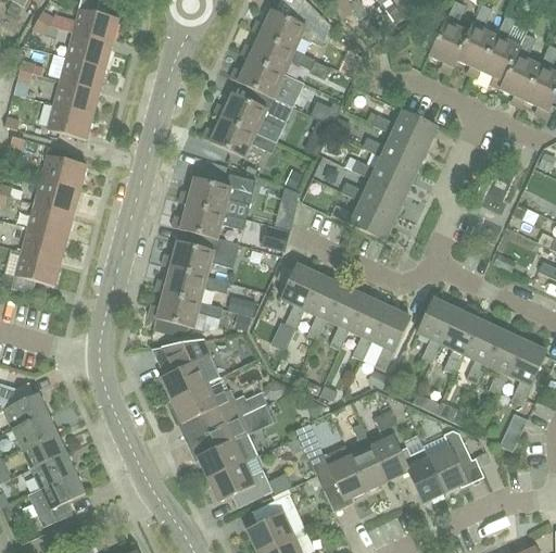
[(12,0),(7,10),(19,16),(26,0),(12,0)]
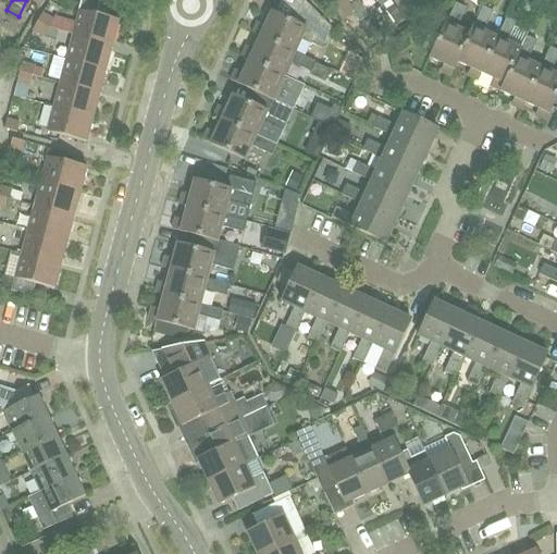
[(81,0),(73,33),(112,42),(120,19),(99,13),(101,0),(81,0)]
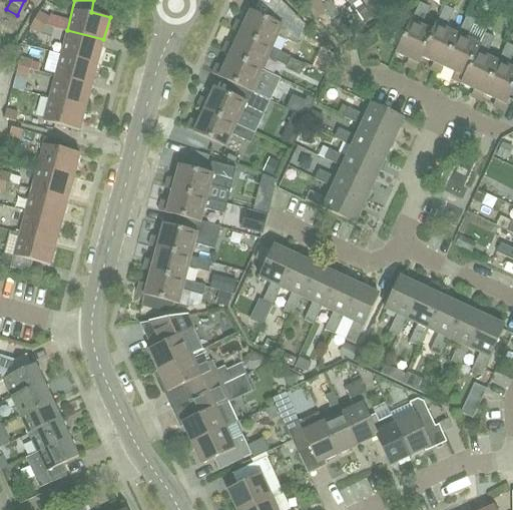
[(304,0),(316,16),(326,9),(331,18),(340,11),(332,0),(304,0)]
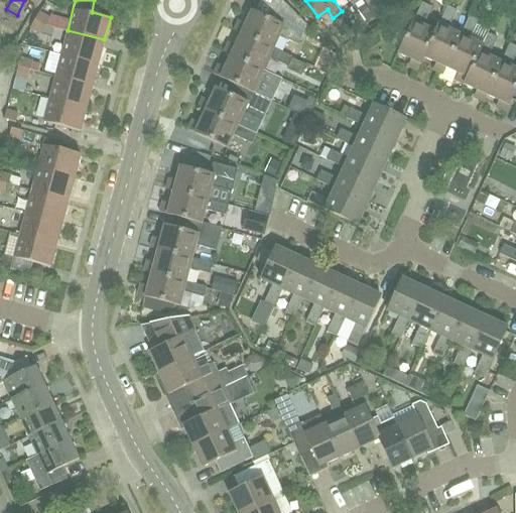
[(351,0),(354,4),(354,3),(365,19),(373,14),(364,1),(363,1),(362,0),(351,0)]
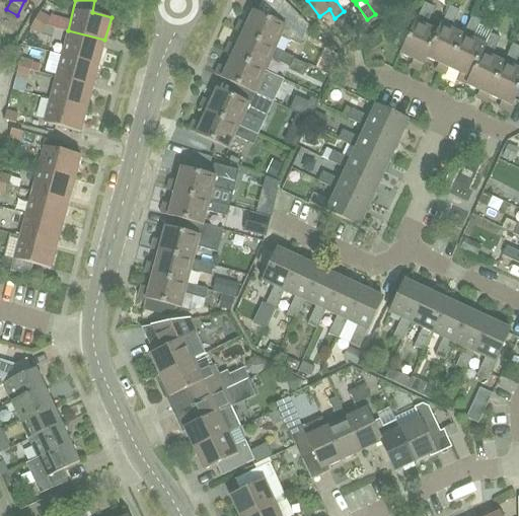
[(427,56),(438,29),(426,23),(435,5),(425,0),(416,19),(400,52),(414,58),(411,65),(420,69),(423,63),(424,63),(427,56)]
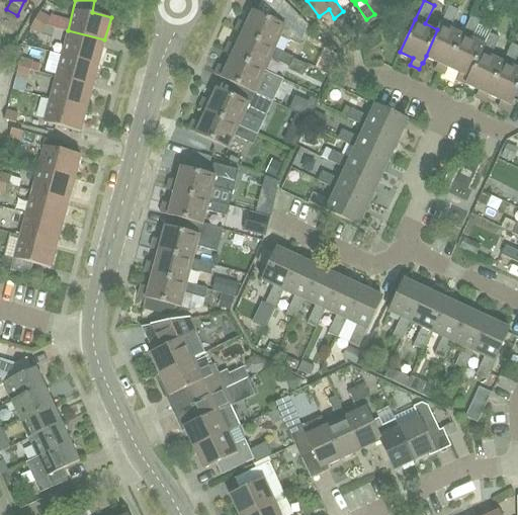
[(444,73),(447,66),(462,32),(450,27),(459,8),(449,4),(441,22),(440,22),(437,29),(426,56),(438,61),(435,68),(444,73)]
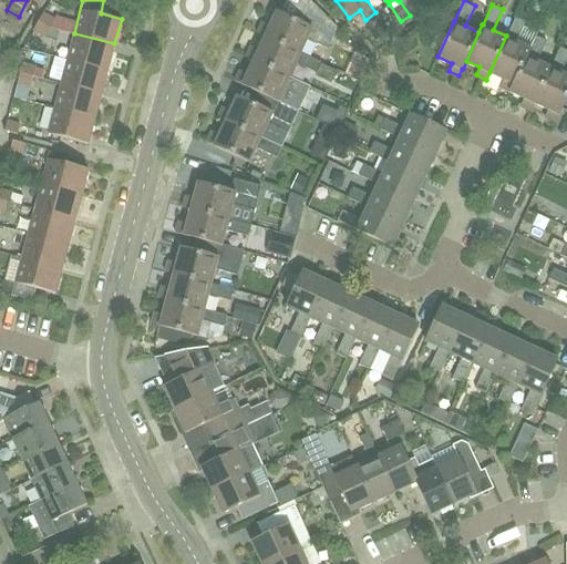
[(39,19),(50,26),(55,17),(44,9),(39,19)]
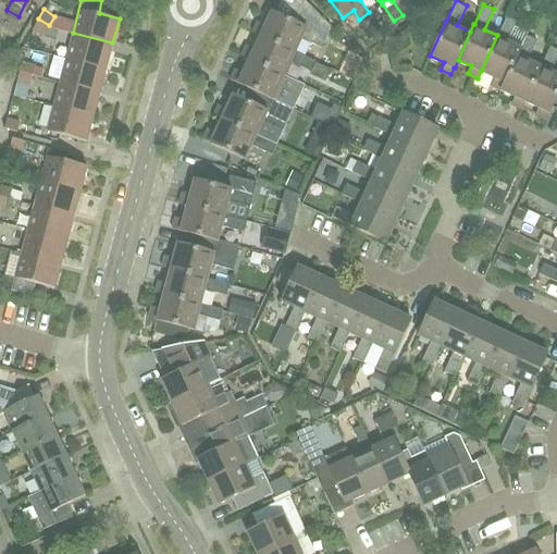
[(260,34),(296,50),(302,36),(322,46),(326,36),(307,26),(272,9),(265,23),(258,20),(252,31),(260,34)]
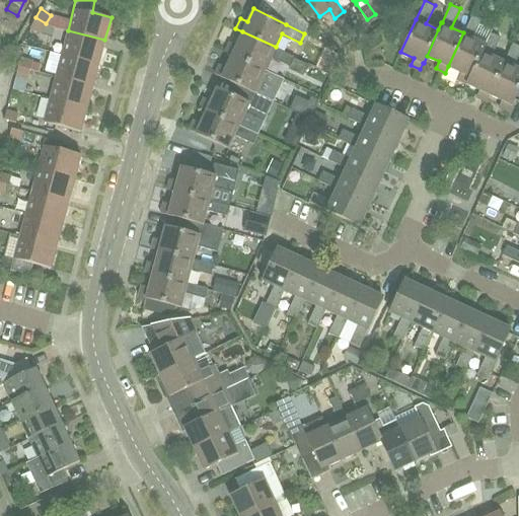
[(467,83),(486,43),(473,38),(482,18),(472,14),(463,32),(448,66),(460,72),(457,78),(467,83)]
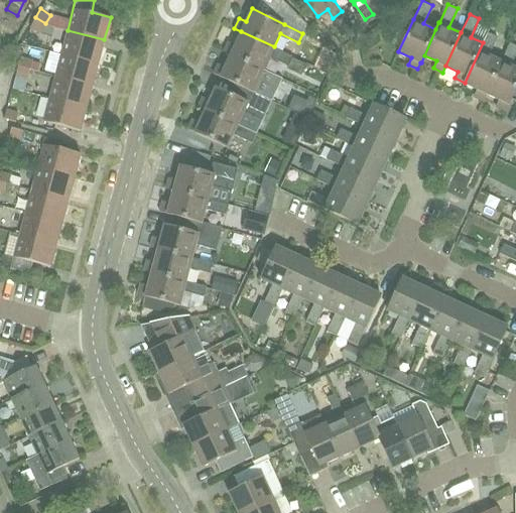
[(35,17),(29,26),(40,31),(45,23),(35,17)]
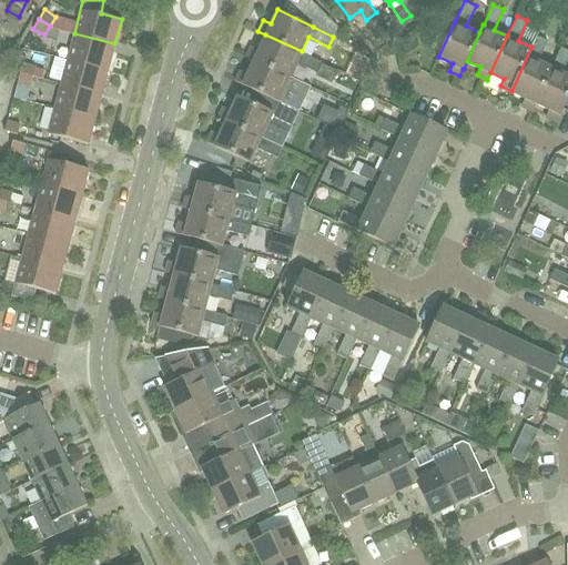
[(109,68),(114,43),(74,33),(68,58),(109,68)]
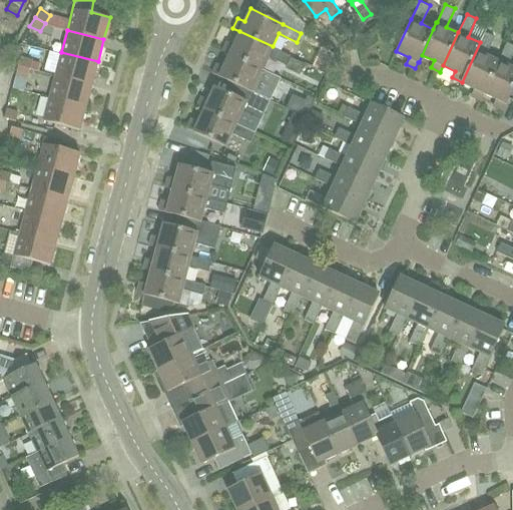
[(291,54),(273,46),(239,31),(233,43),(227,40),(222,50),(229,53),(263,67),(268,55),(287,64),(291,54)]
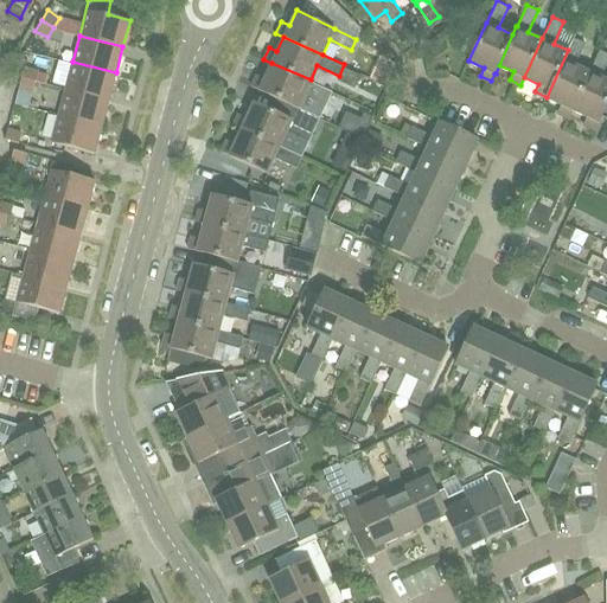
[(568,117),(573,109),(590,70),(575,63),(586,42),(574,37),(568,50),(547,97),(561,104),(557,111),(568,117)]
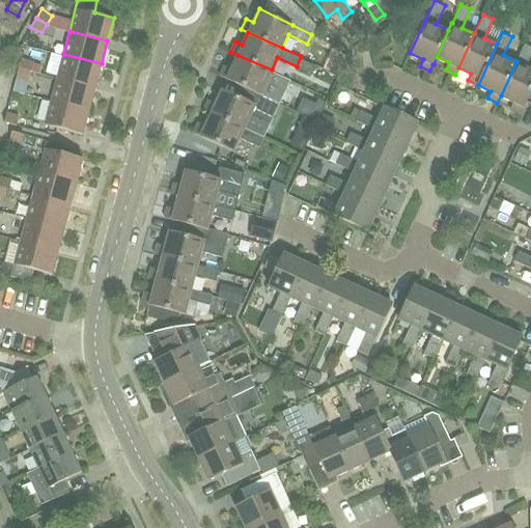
[(501,95),(513,102),(510,108),(520,113),(523,106),(524,106),(530,89),(530,67),(526,66),(530,54),(530,45),(525,43),(516,61),(501,95)]
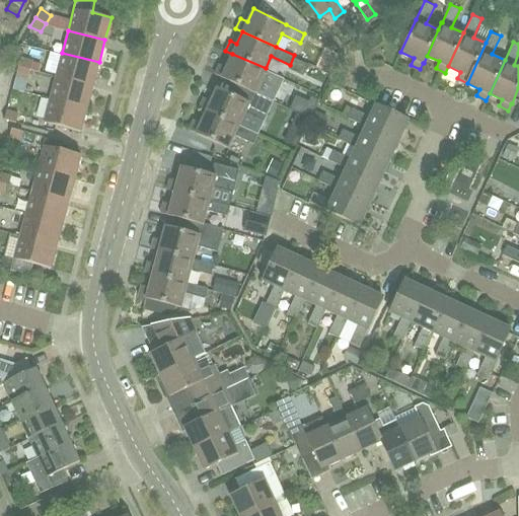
[(337,52),(325,46),(316,65),(327,70),(337,52)]
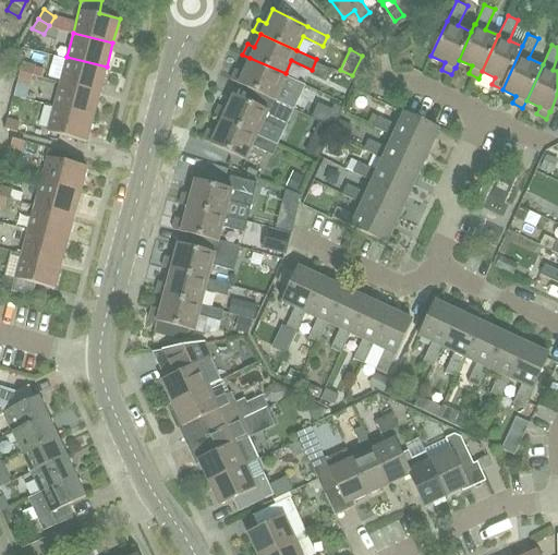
[(100,92),(107,67),(67,57),(60,81),(100,92)]
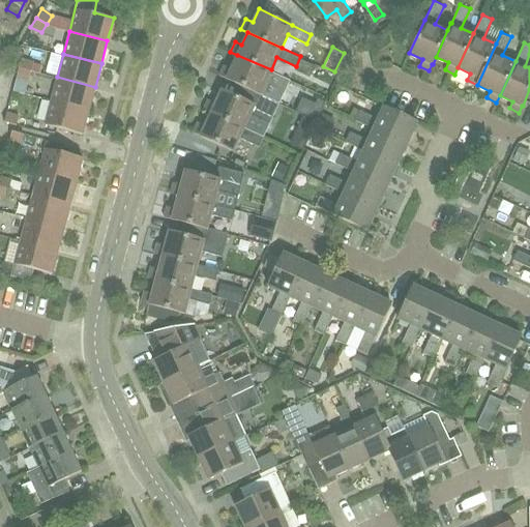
[(253,96),(276,108),(290,79),(271,69),(237,55),(231,67),(224,64),(219,74),(227,78),(256,91),(253,96)]
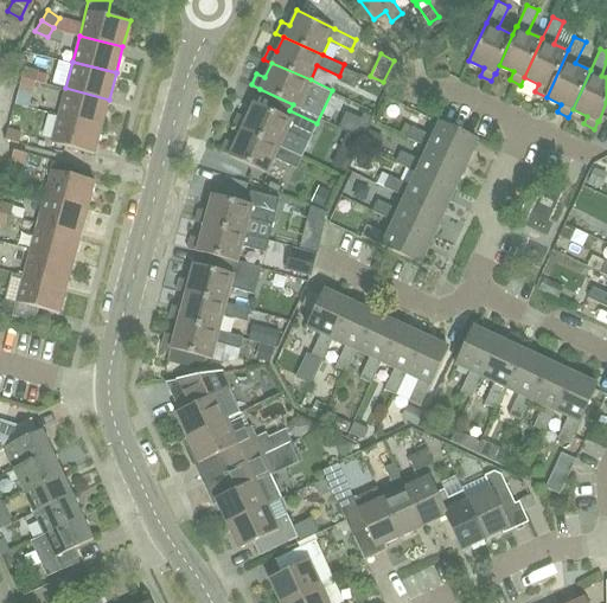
[(21,75),(36,79),(39,69),(25,64),(21,75)]
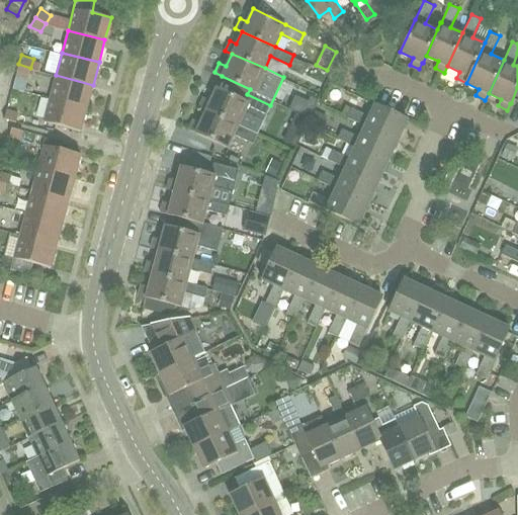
[(18,64),(15,73),(16,74),(12,86),(23,90),(30,68),(18,64)]
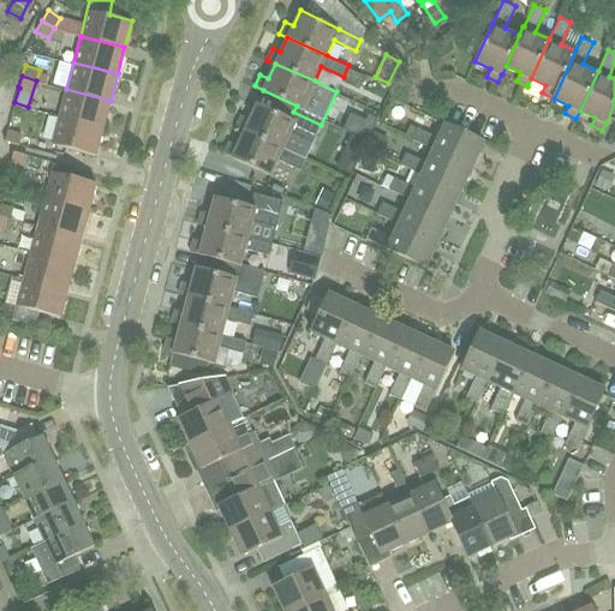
[(103,127),(111,101),(66,89),(59,115),(103,127)]
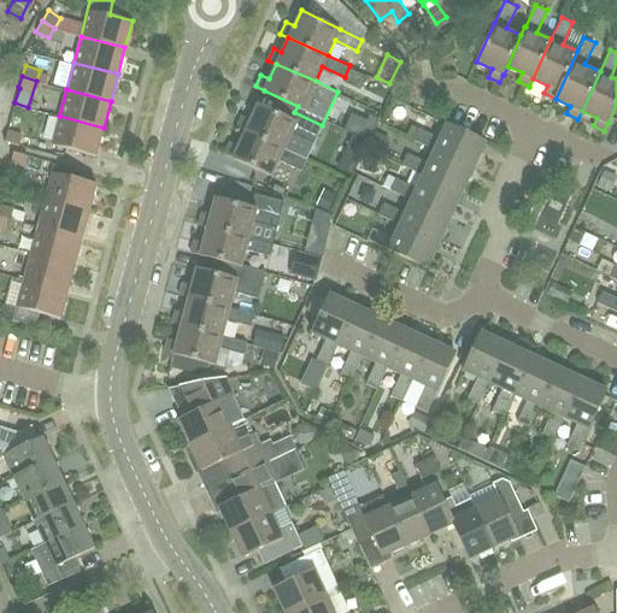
[(322,125),(294,112),(292,118),(258,102),(251,118),(242,115),(238,125),(245,130),(285,147),(300,154),(307,158),(313,143),(322,125)]
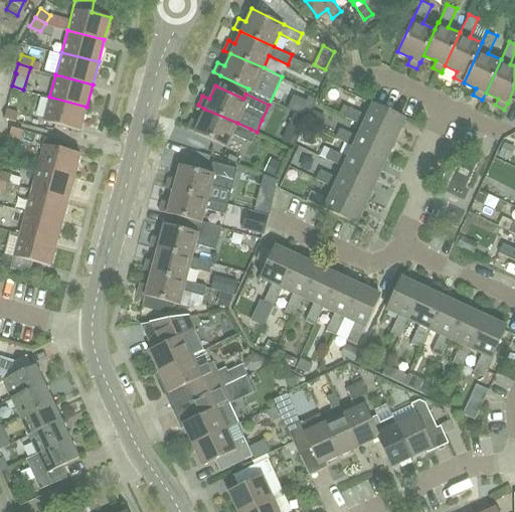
[(80,129),(87,107),(49,97),(43,120),(80,129)]
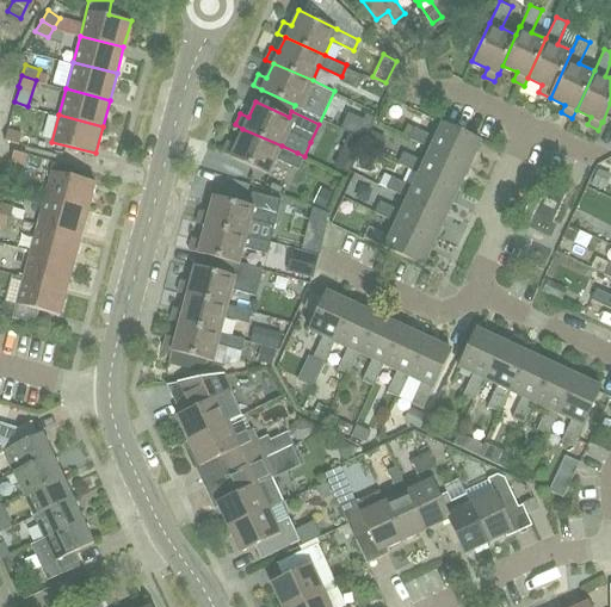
[(431,147),(469,163),(481,138),(443,121),(436,136),(415,125),(409,137),(431,147)]
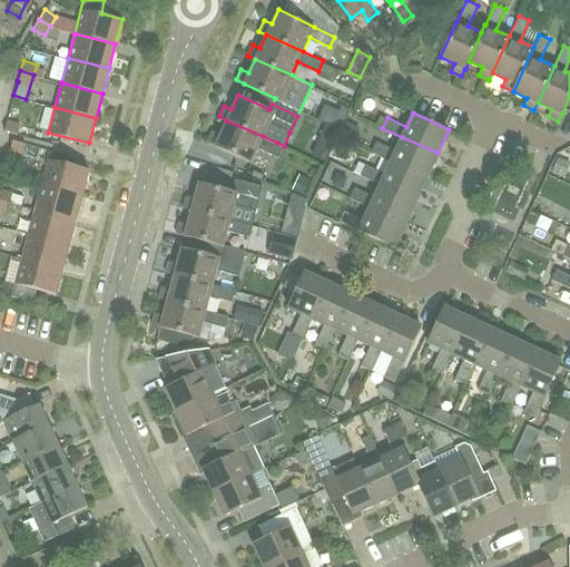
[(17,133),(19,121),(7,118),(3,129),(17,133)]
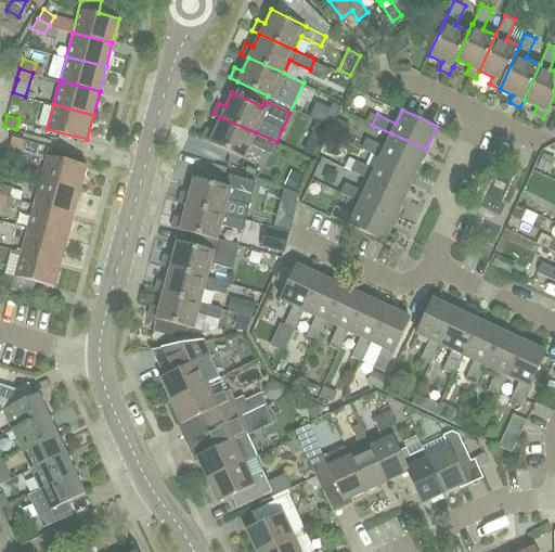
[(270,139),(256,132),(220,117),(215,130),(207,127),(202,137),(209,140),(209,141),(245,157),(252,143),(271,152),(275,144),(276,142),(270,139)]
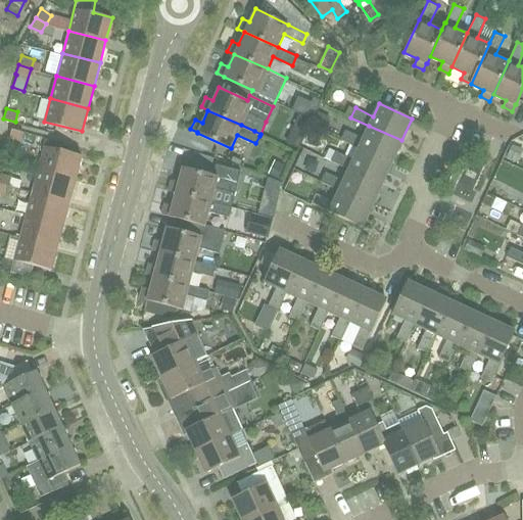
[(391,161),(401,140),(369,126),(364,137),(345,129),(341,138),(359,147),(359,146),(391,161)]
